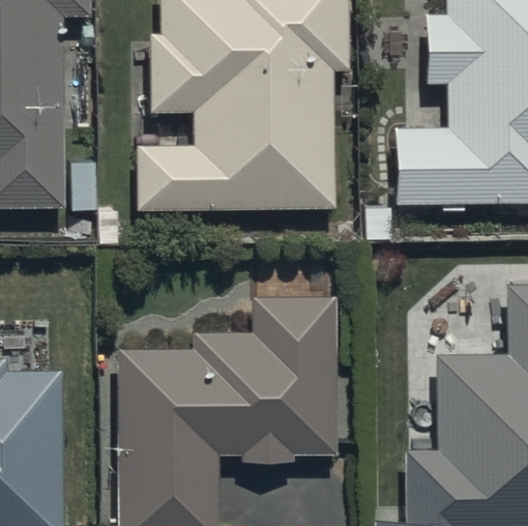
[(87,13),(86,0),(0,0),(0,209),(64,208),(61,15),(87,13)]
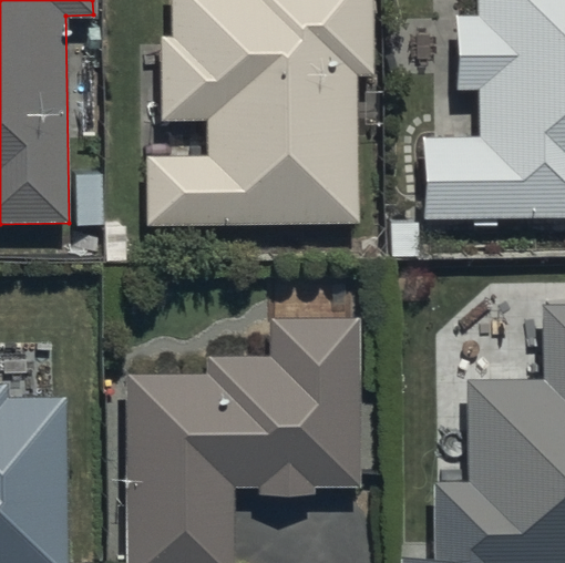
[(207,155),(147,155),(147,225),(359,223),(357,74),(371,74),(370,0),(171,0),(172,36),(161,36),(162,121),(207,121),(207,155)]
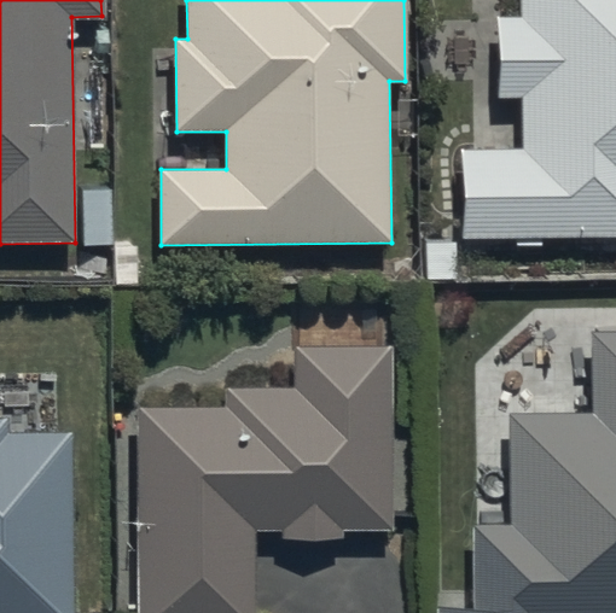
[(615,0),(512,0),(512,23),(489,23),(490,103),(515,103),(516,153),(453,155),(454,244),(615,240),(615,0)]
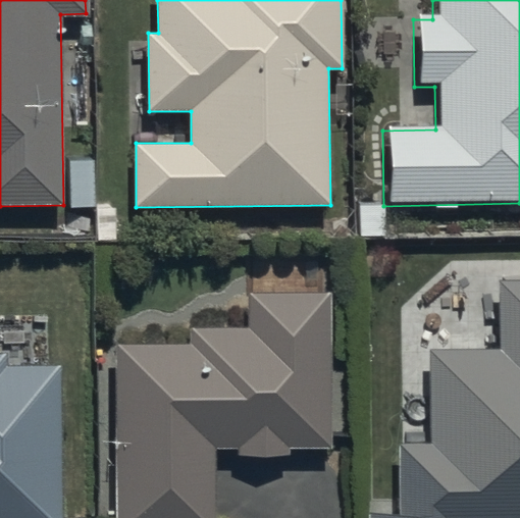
[(423,446),(394,447),(395,517),(519,517),(519,281),(491,282),(494,350),(421,351),(423,446)]
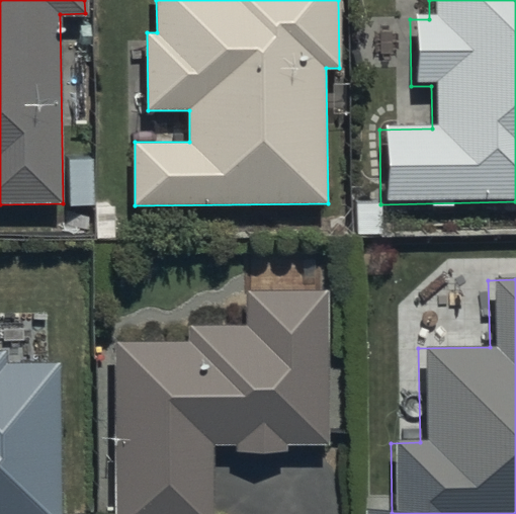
[(190,341),(116,341),(117,513),(216,513),(216,446),(238,446),(238,452),(288,452),(288,446),(331,445),(330,289),(246,289),(247,324),(190,324),(190,341)]
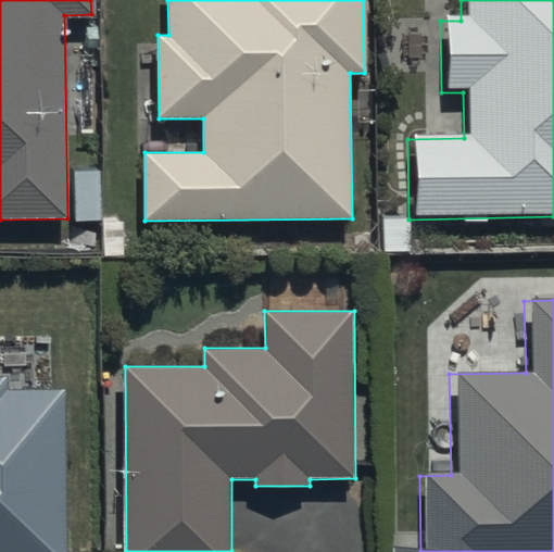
[(67,551),(65,389),(8,390),(8,378),(0,377),(0,551),(67,551)]
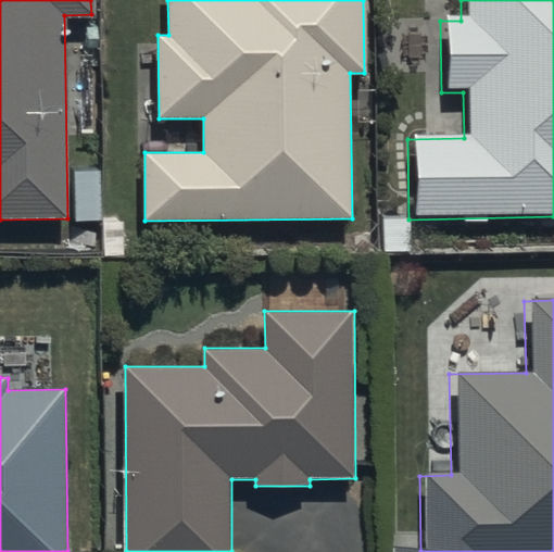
All buildings are outlined.
